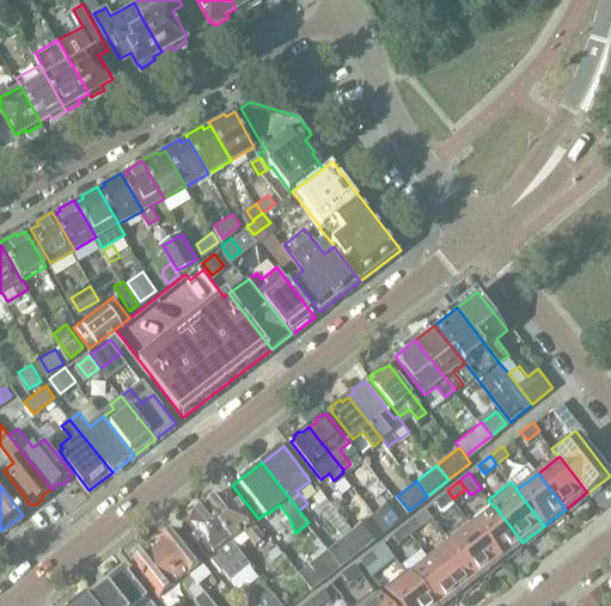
[(227,489),(207,506),(232,539),(245,528),(255,542),(264,534),(227,489)]
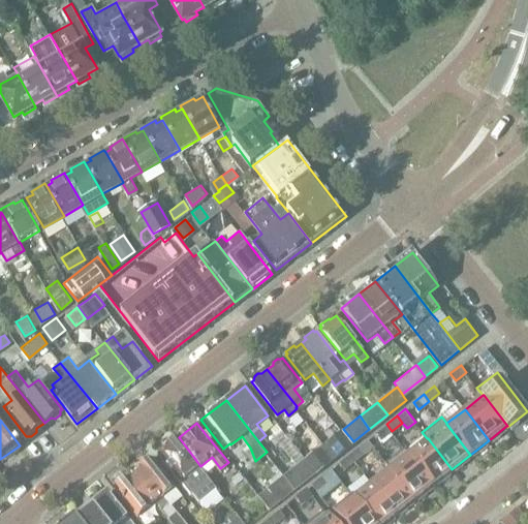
[(381,439),(392,431),(386,424),(376,432),(381,439)]
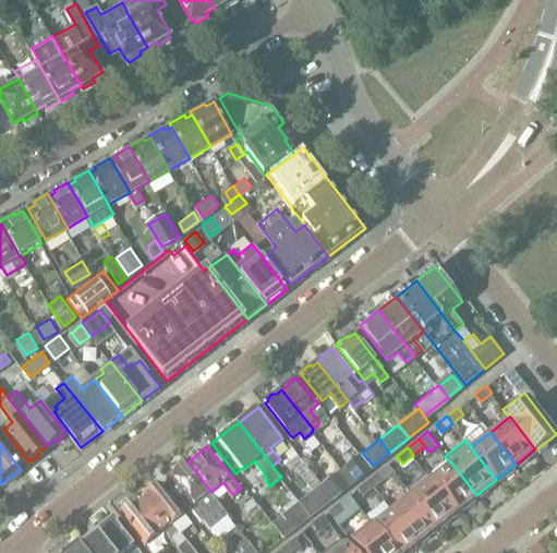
[(343,466),(355,480),(373,467),(373,466),(362,453),(361,452),(343,466)]
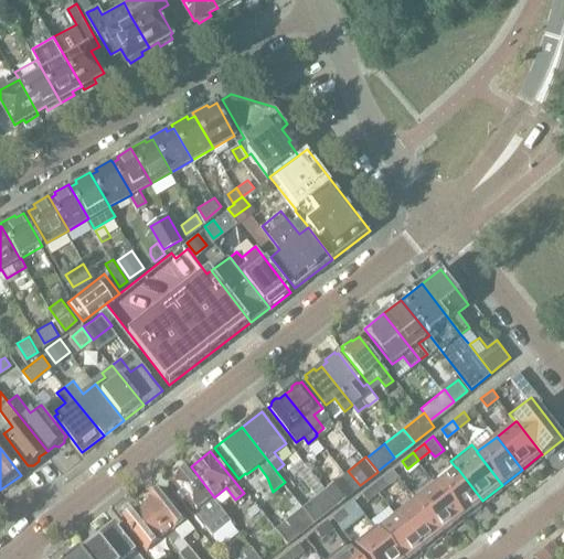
[(231,518),(214,497),(191,466),(170,482),(203,525),(205,524),(212,533),(231,518)]
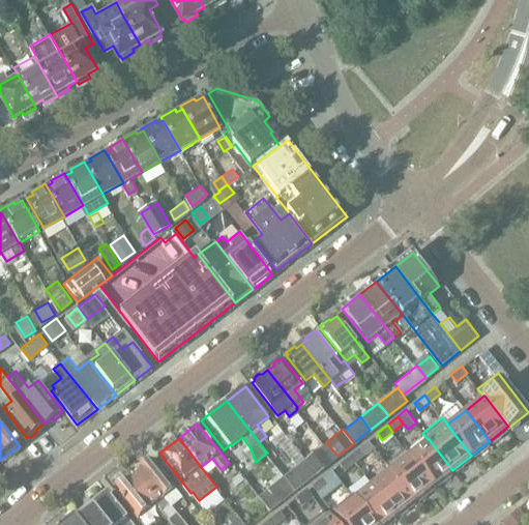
[(428,439),(411,453),(410,454),(434,485),(452,470),(429,439),(428,439)]
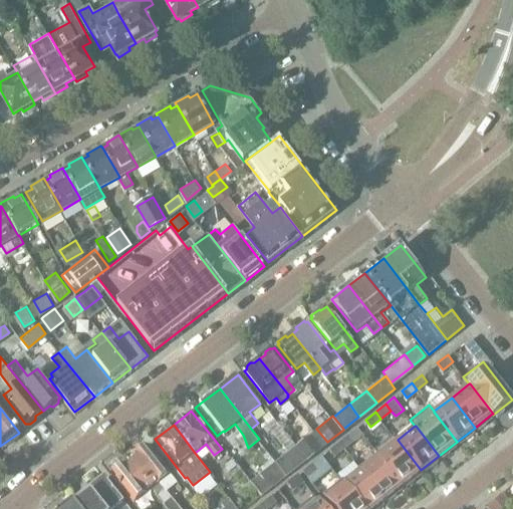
[(308,458),(327,442),(316,429),(297,444),(308,458)]
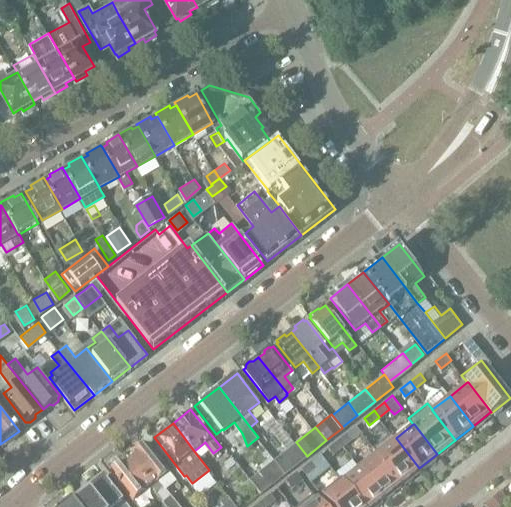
[(354,437),(348,430),(338,438),(343,445),(354,437)]
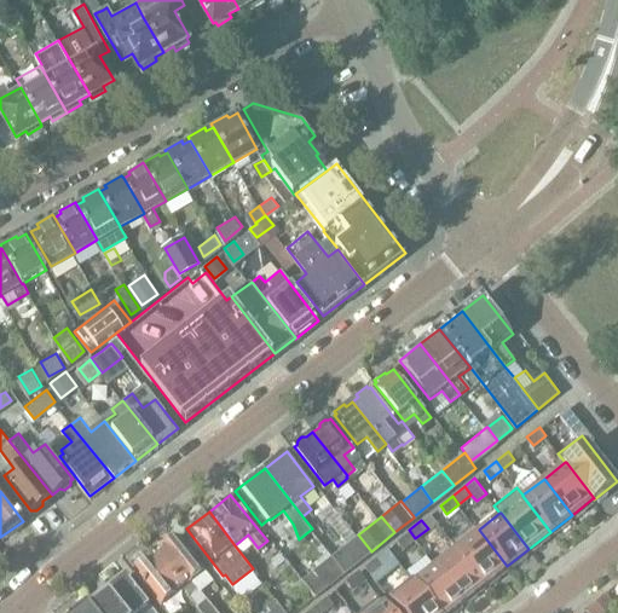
[(451,539),(456,547),(457,547),(486,583),(507,566),(479,530),(480,528),(474,521),(451,539)]
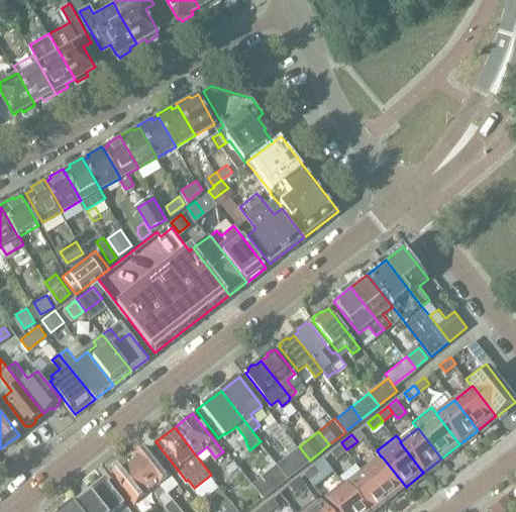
[(336,457),(346,449),(341,442),(331,450),(336,457)]
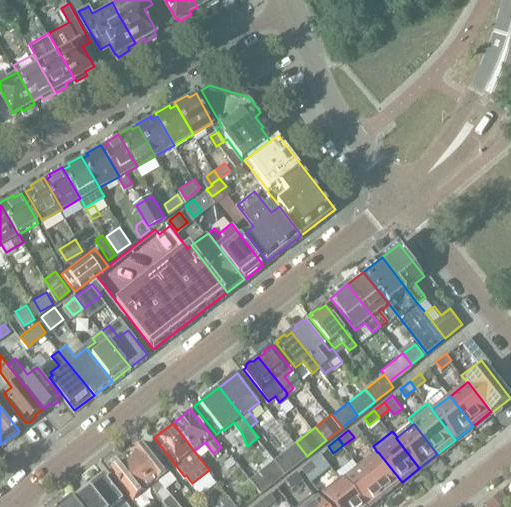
[(148,442),(130,457),(151,484),(156,490),(163,484),(158,478),(169,470),(148,442)]
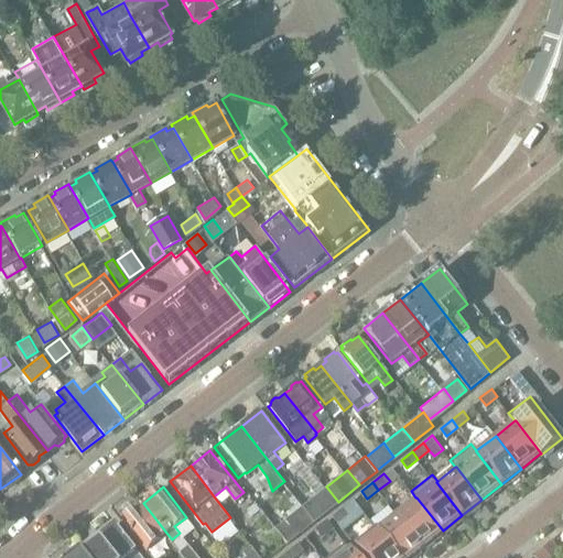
[(312,498),(303,505),(314,520),(314,521),(338,502),(326,487),(312,498)]
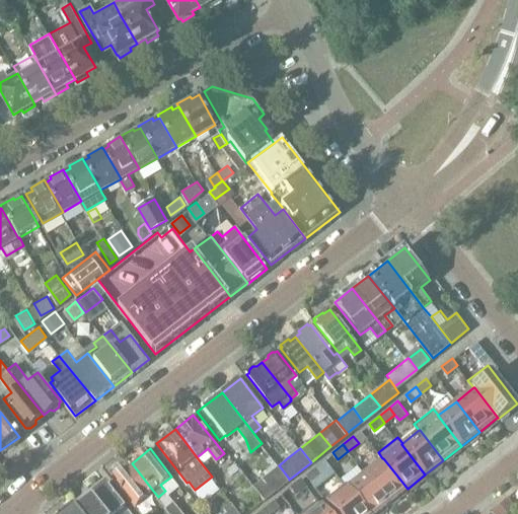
[(383,458),(382,458),(365,472),(389,503),(408,489),(383,458)]
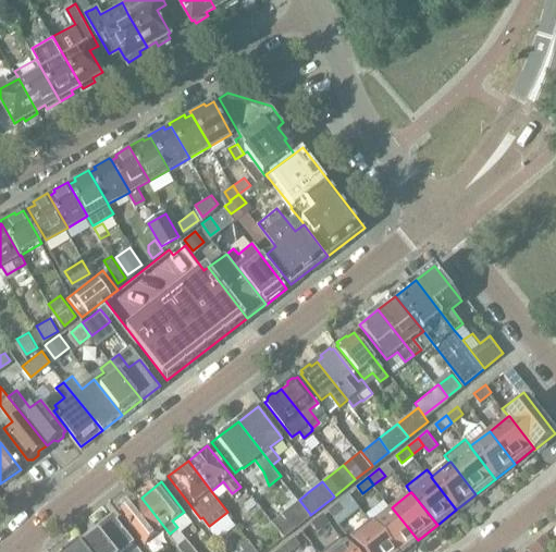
[(256,502),(250,495),(244,501),(249,507),(256,502)]
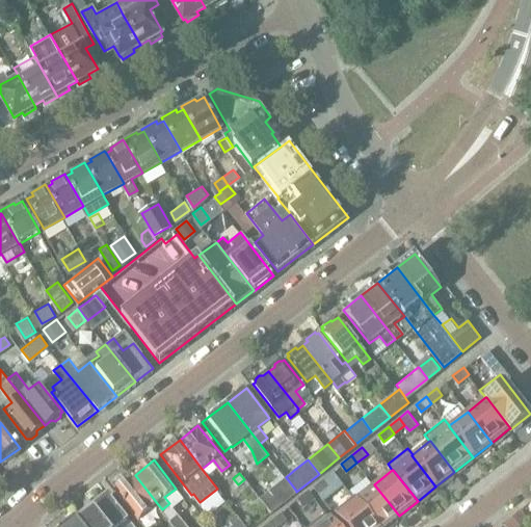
[(135,475),(116,489),(138,518),(157,503),(135,475)]
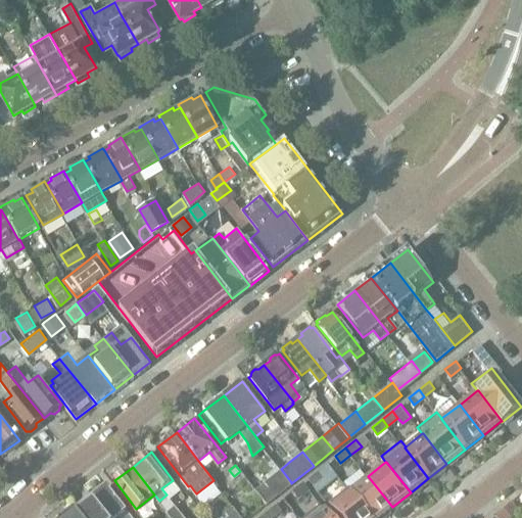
[(280,490),(291,482),(281,469),(269,477),(280,490)]
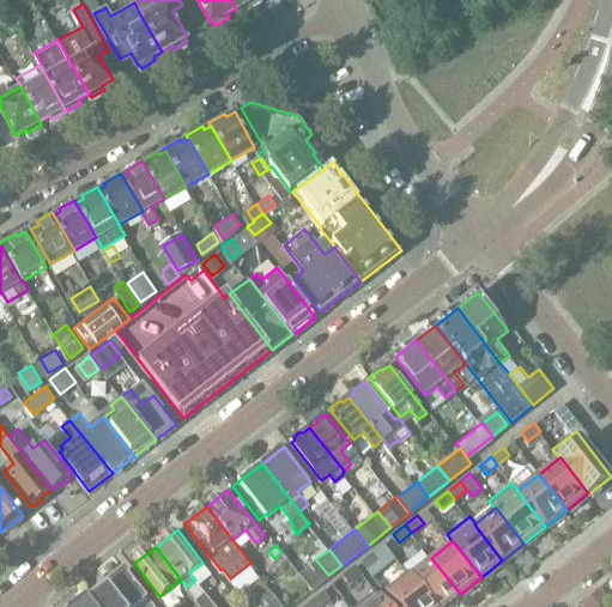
[(361,559),(368,568),(380,558),(373,550),(361,559)]
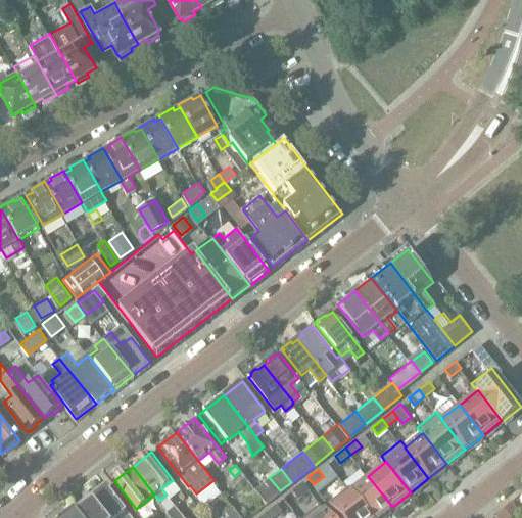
[(368,476),(350,490),(349,490),(371,517),(377,517),(392,507),(368,476)]
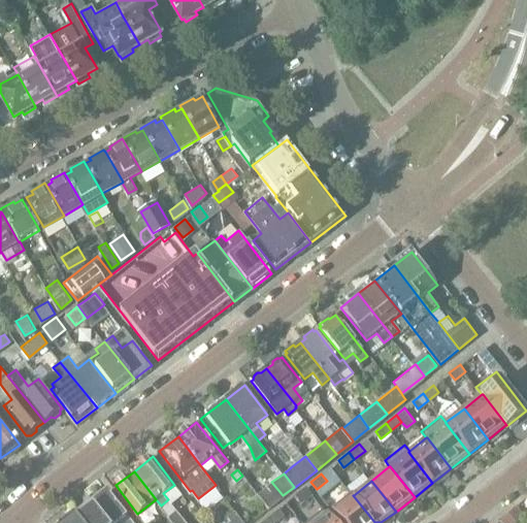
[(306,485),(295,493),(301,500),(311,492),(306,485)]
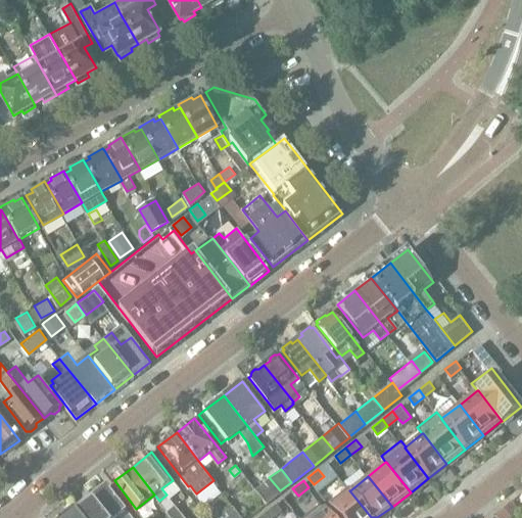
[(97,493),(92,498),(107,517),(132,517),(107,485),(104,488),(103,485),(96,491),(97,493)]
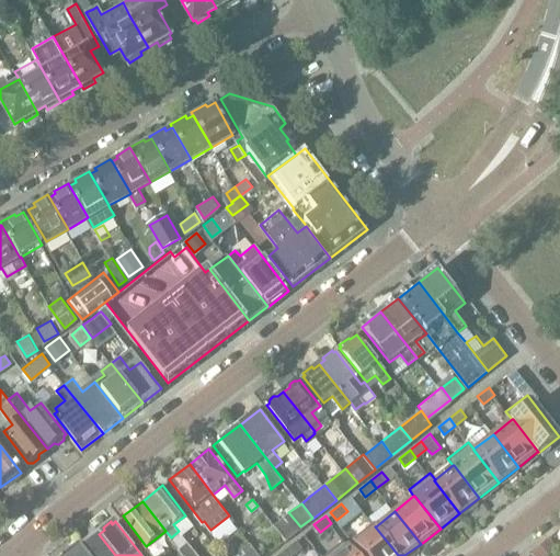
[(375,525),(354,542),(365,555),(398,555),(375,526),(376,526),(375,525)]
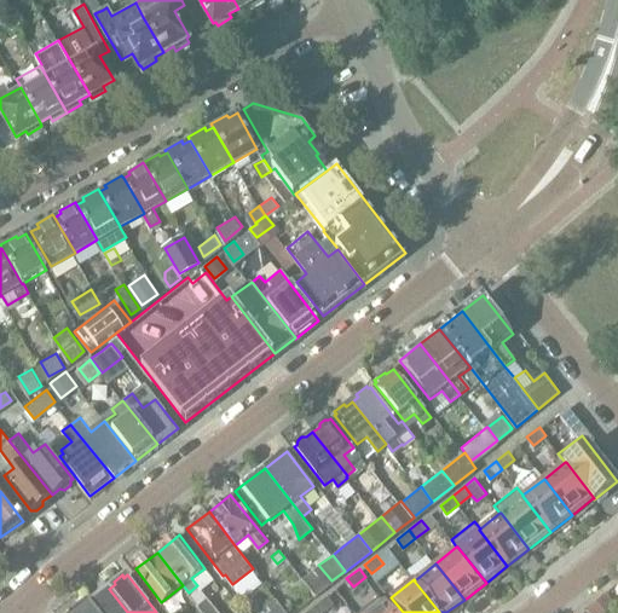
[(287,612),(266,585),(255,594),(269,612),(266,612),(287,612)]
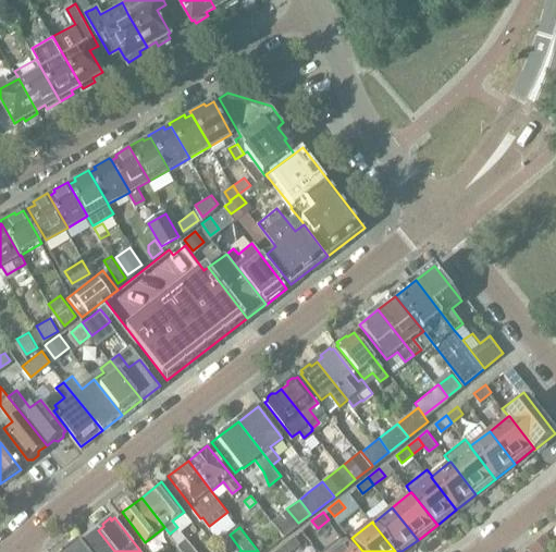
[(114,551),(98,530),(95,532),(94,530),(82,538),(84,541),(81,544),(86,551),(114,551)]
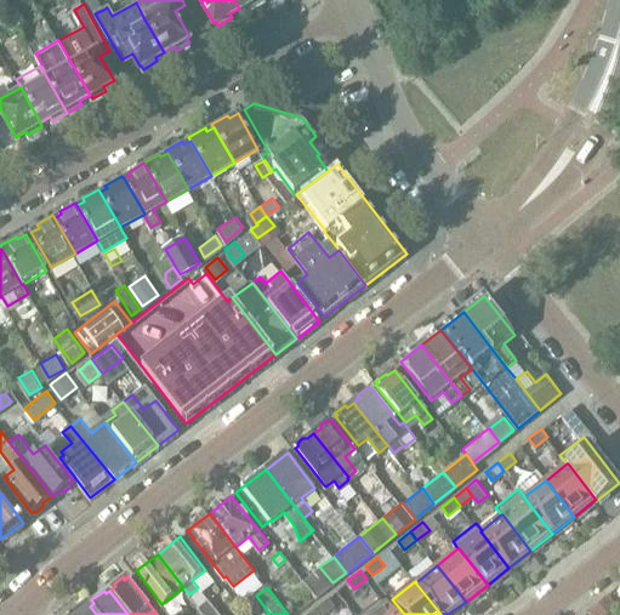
[(606,594),(586,609),(591,614),(607,614),(616,609),(615,608),(606,594)]
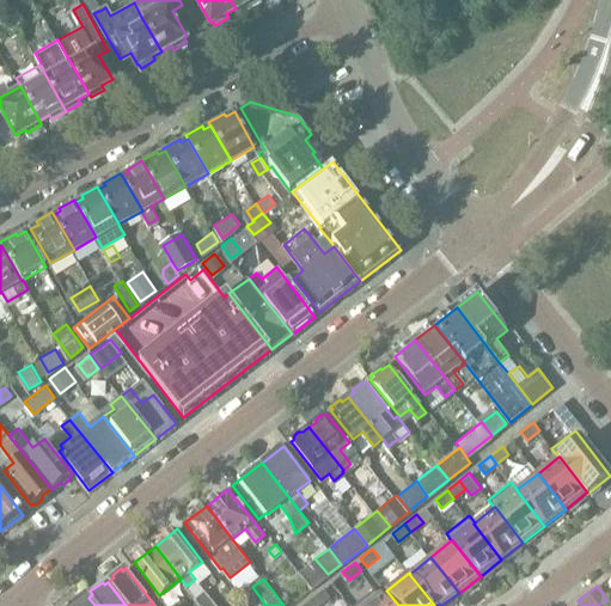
[(329,595),(323,587),(311,597),(317,605),(329,595)]
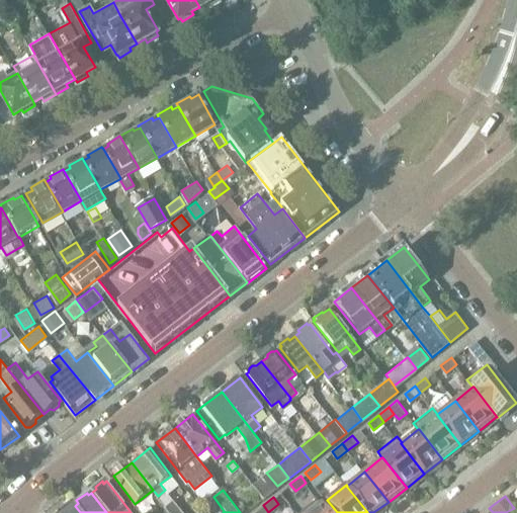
[(297,512),(296,512),(297,512),(298,512),(297,512),(329,512),(317,498),(297,512)]
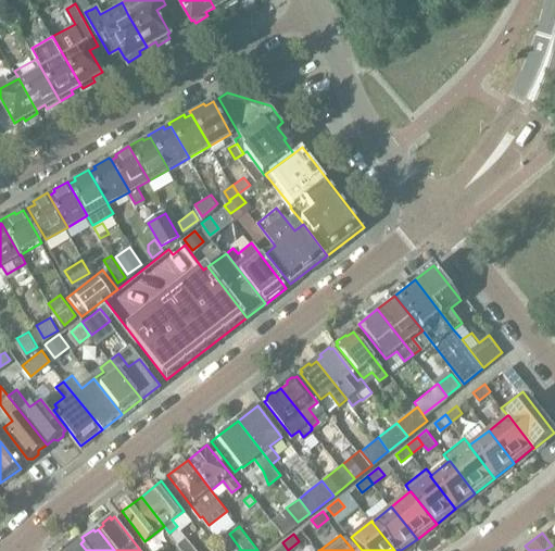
[(183,550),(198,550),(189,540),(180,547),(179,547),(183,550)]
